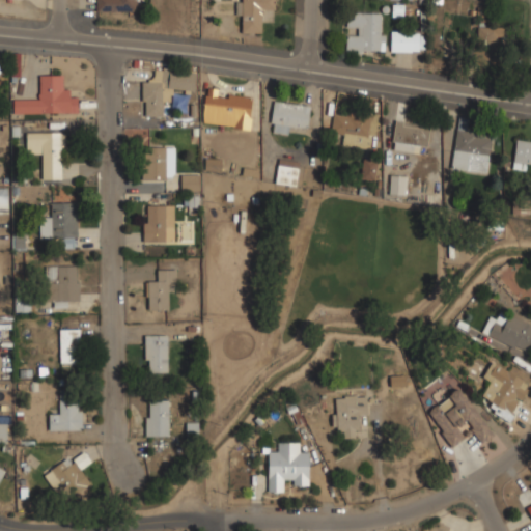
[(96,0),(96,11),(137,11),(137,0),(96,0)]
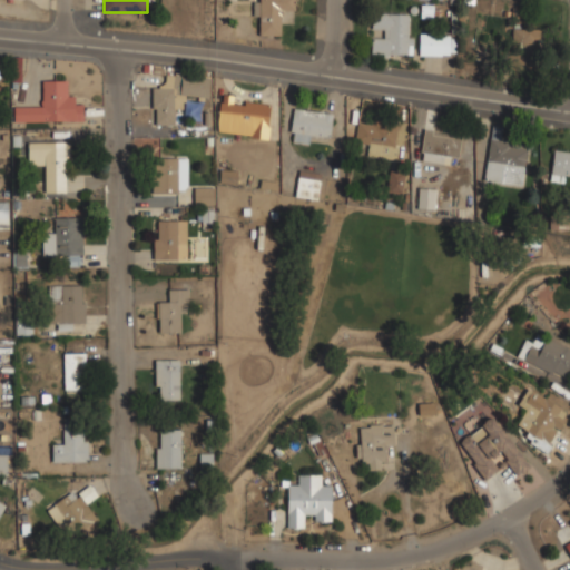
[(255,0),(255,18),(261,18),(259,33),(282,33),(283,12),(295,13),(295,0),(255,0)]
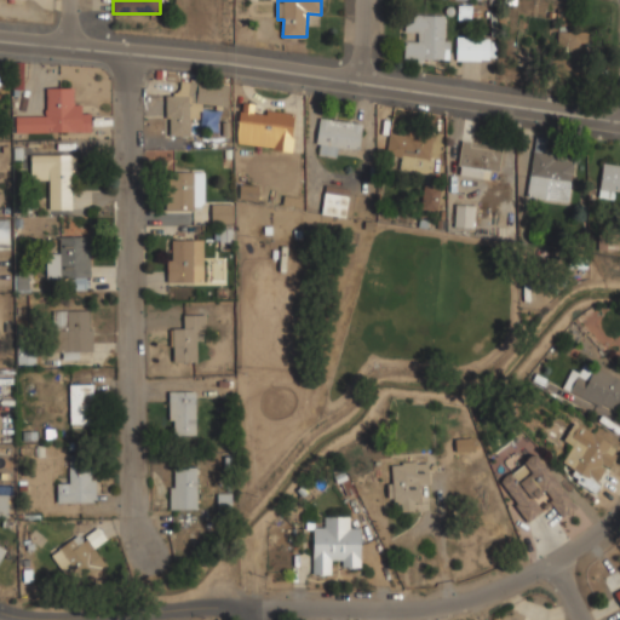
[(405,58),(451,59),(451,35),(446,35),(446,13),(406,12),(406,33),(417,33),(417,41),(405,41),(405,58)]
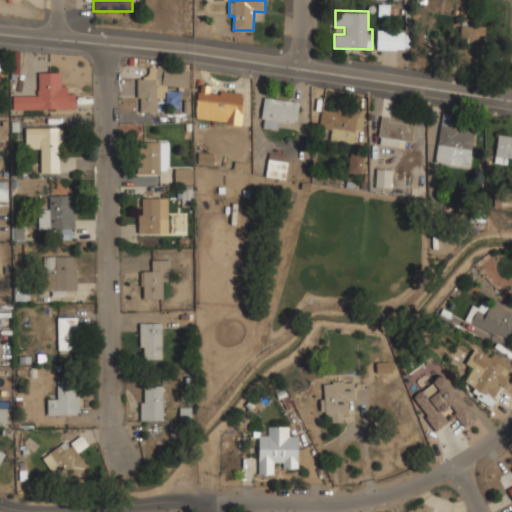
[(481,26),(461,26),(461,58),(481,58),(481,26)]
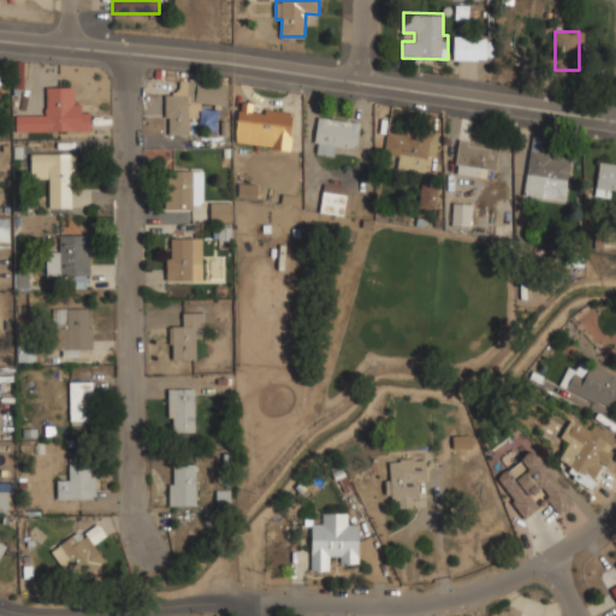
[(454,60),(493,60),(493,36),(454,36),(454,60)]
